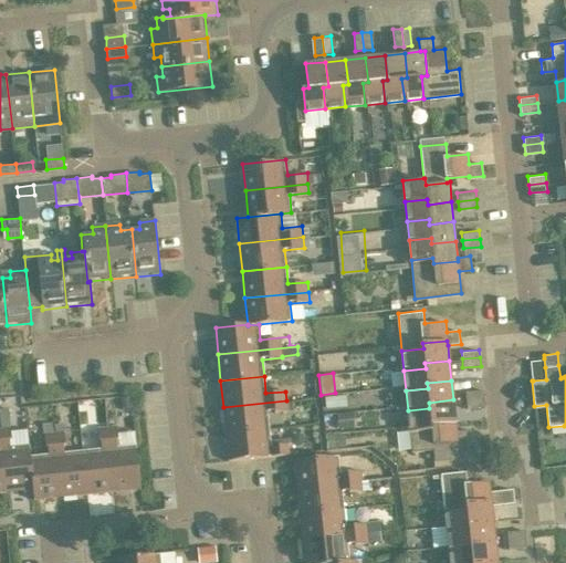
[(465,391),(467,398),(484,397),(483,389),(465,391)]
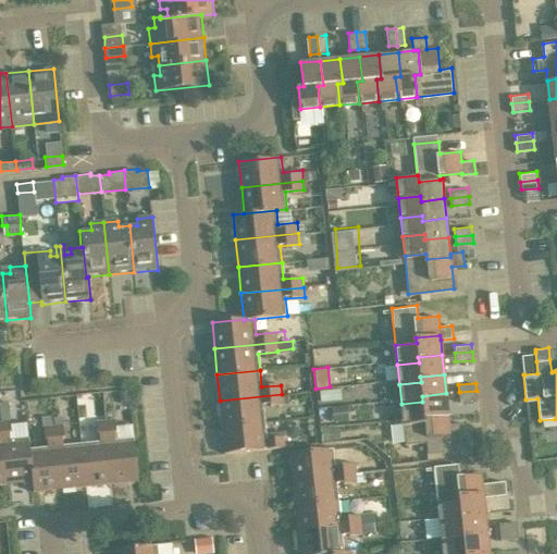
[(477,391),(459,392),(459,401),(478,398),(477,391)]
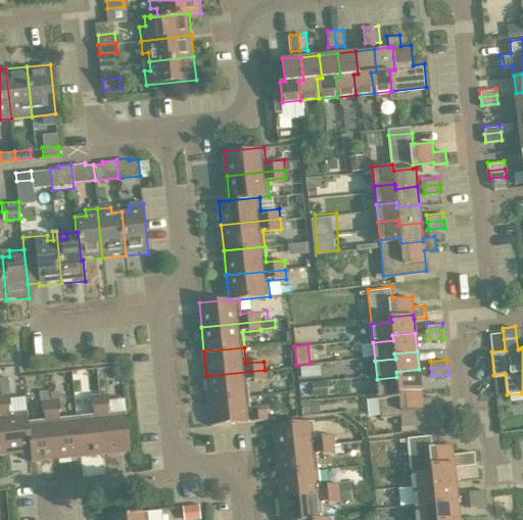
[(377,379),(378,396),(398,394),(398,389),(421,387),(419,369),(396,372),(396,377),(377,379)]
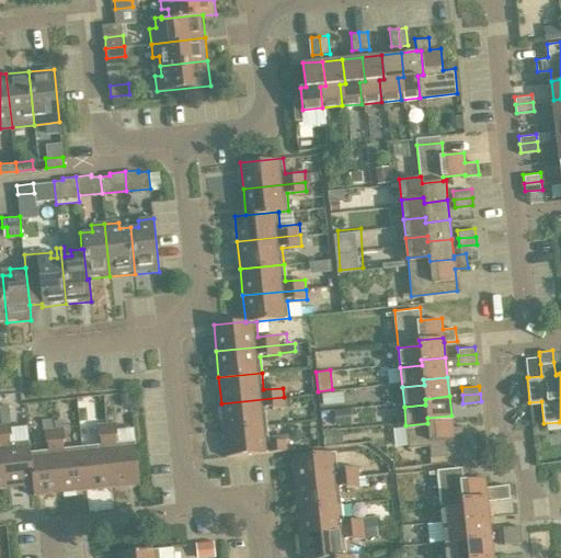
[(221,403),(224,429),(267,424),(265,409),(285,407),(284,397),(221,403)]
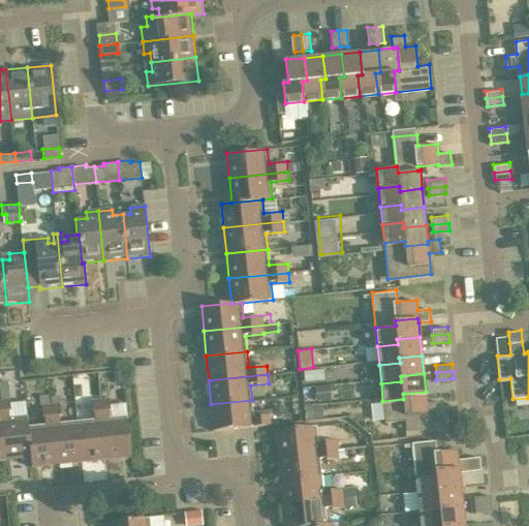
[(403,399),(382,401),(384,421),(404,419),(406,430),(441,427),(438,400),(427,401),(426,392),(403,394),(403,399)]
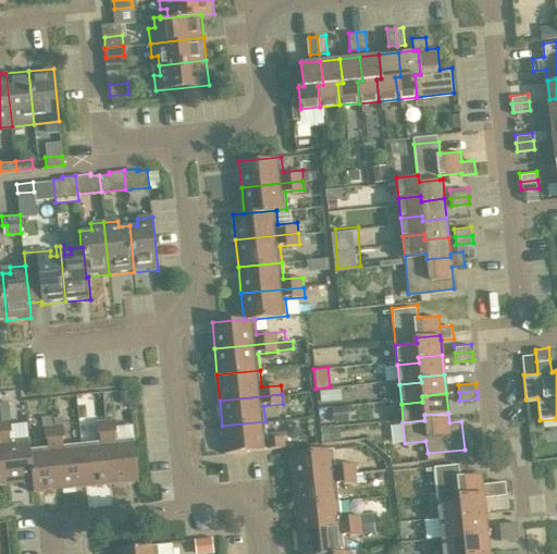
[(115,418),(106,419),(112,483),(139,480),(135,435),(118,438),(115,418)]
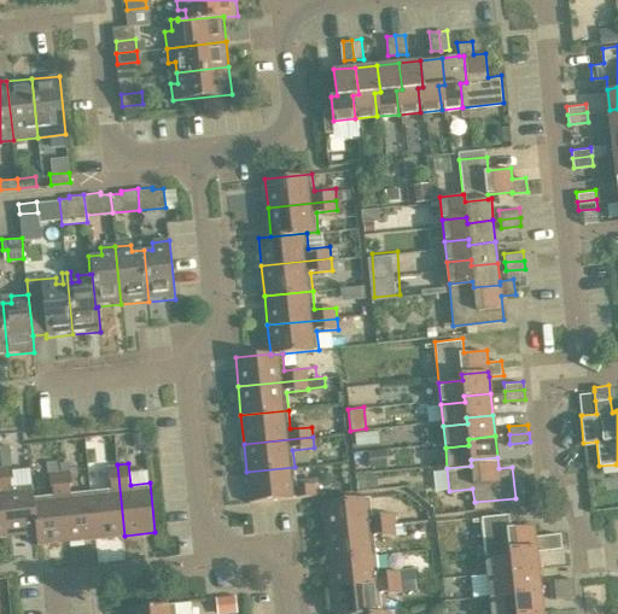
[(7,536),(35,532),(36,532),(33,495),(34,495),(33,484),(15,485),(12,465),(0,466),(7,536)]
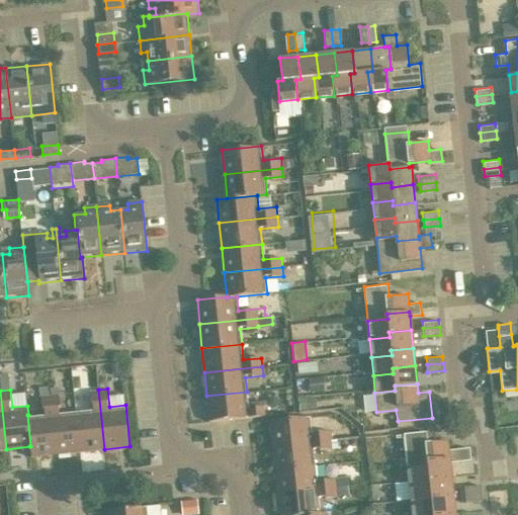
[(90,409),(77,410),(81,451),(104,449),(98,390),(89,391),(90,409)]
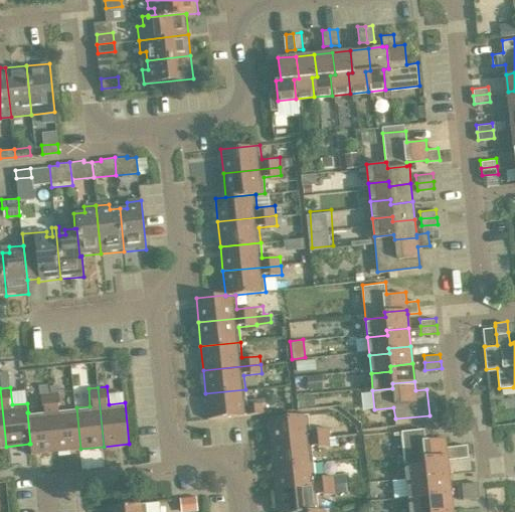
[(245,389),(205,393),(208,418),(266,412),(265,402),(246,403),(245,389)]
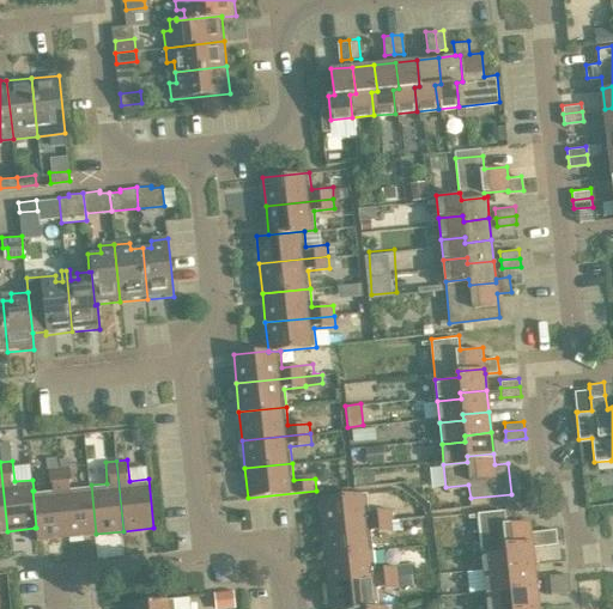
[(70,466),(59,467),(66,537),(96,534),(91,485),(72,487),(70,466)]
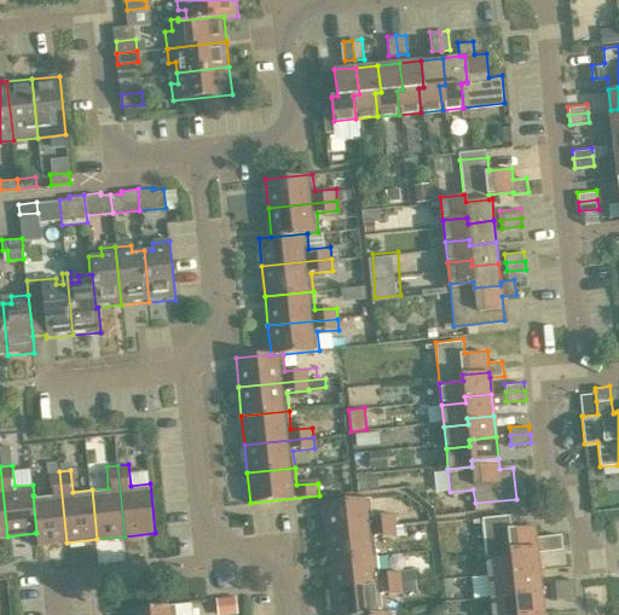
[(36,533),(35,533),(36,545),(67,543),(59,471),(48,473),(51,494),(34,495),(33,495),(36,533)]
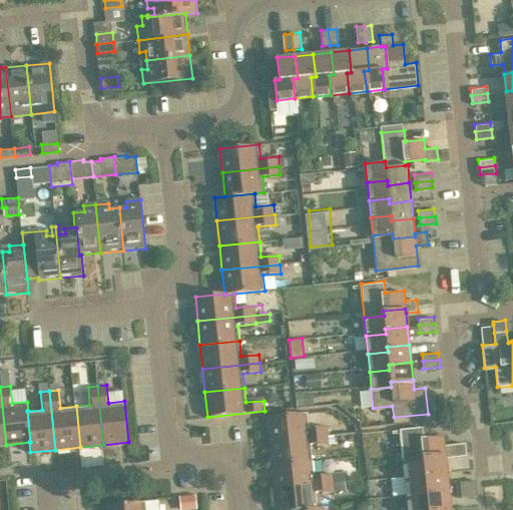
[(296,393),(297,406),(313,404),(312,392),(296,393)]
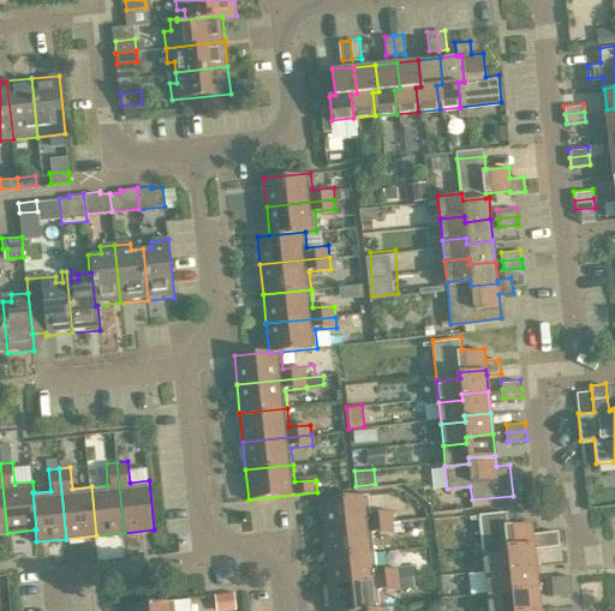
[(321,499),(323,528),(393,522),(392,510),(370,513),(368,495),(321,499)]
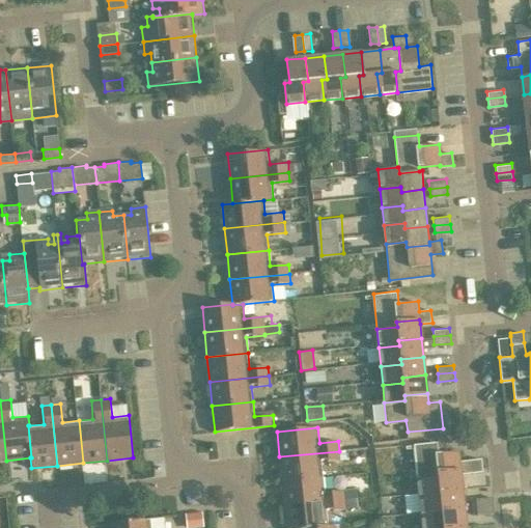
[(414,443),(417,478),(438,476),(438,471),(460,469),(460,472),(472,471),(471,459),(459,460),(458,450),(438,452),(437,441),(414,443)]
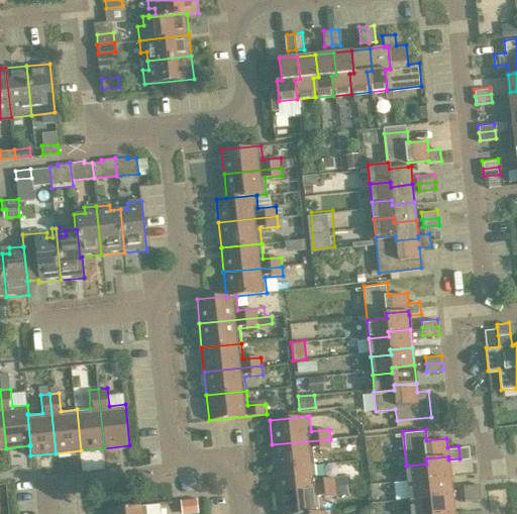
[(272,444),(275,470),(314,466),(313,450),(331,448),(330,439),(272,444)]
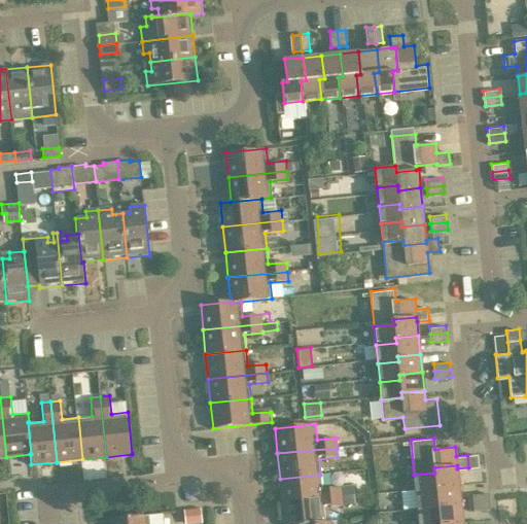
[(477,454),(467,455),(468,467),(479,466),(477,454)]
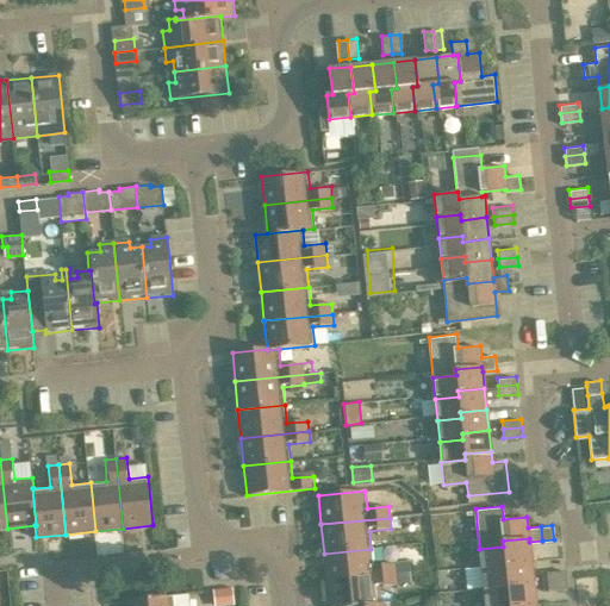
[(479,549),(481,570),(505,568),(505,562),(530,560),(529,542),(529,538),(503,541),(503,547),(479,549)]
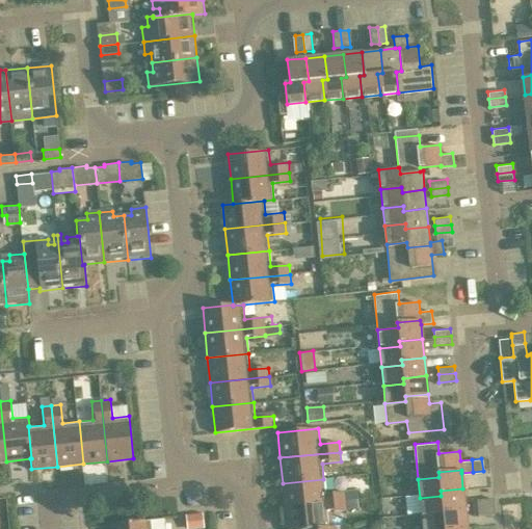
[(283,483),(285,507),(344,501),(344,500),(357,499),(356,491),(325,495),(323,479),(283,483)]
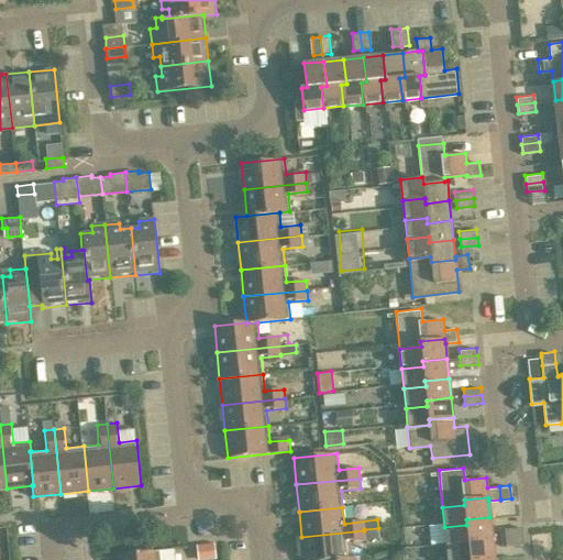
[(444,527),(446,547),(468,545),(467,539),(492,537),(489,517),(466,519),(466,525),(444,527)]
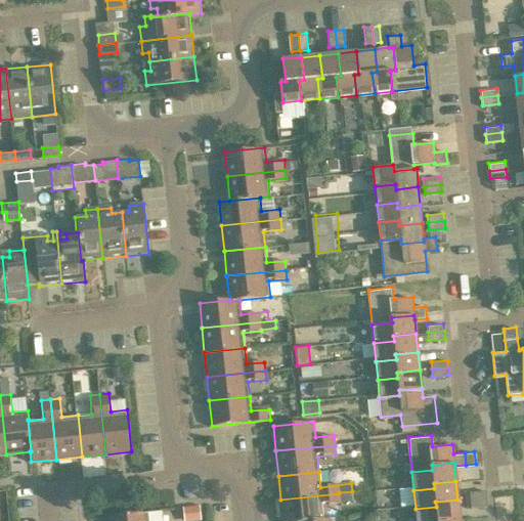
[(469,491),(470,498),(486,496),(485,489),(469,491)]
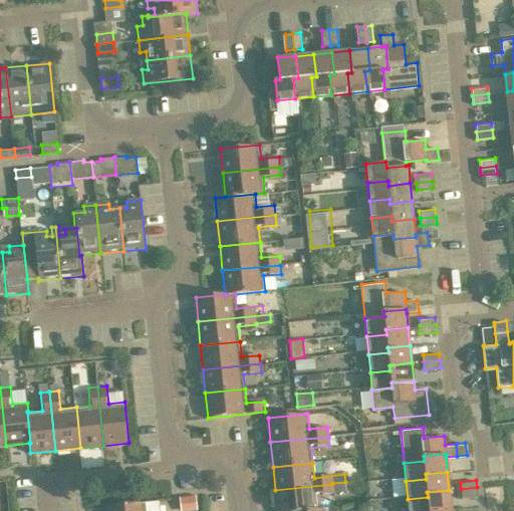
[(277,510),(300,510),(317,509),(317,508),(316,495),(333,493),(332,484),(275,490),(277,510)]
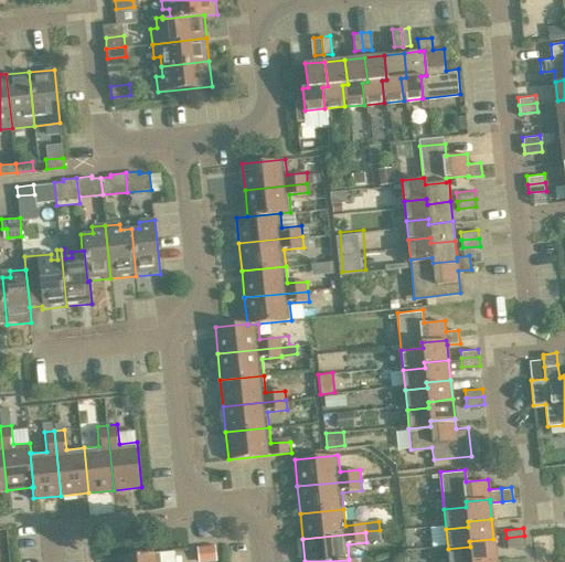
[(524,536),(507,538),(508,547),(525,544),(524,536)]
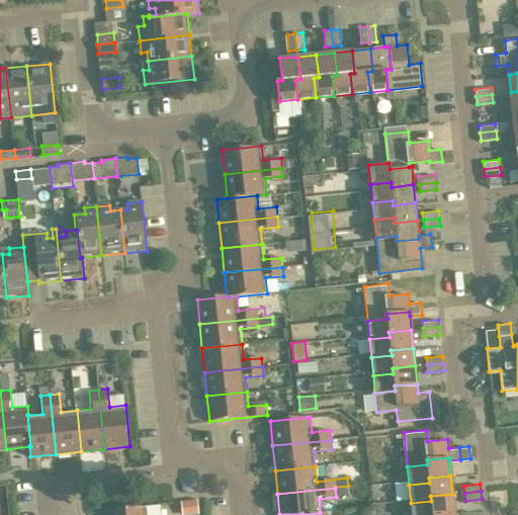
[(411,503),(412,514),(432,514),(454,512),(452,494),(430,496),(431,501),(411,503)]
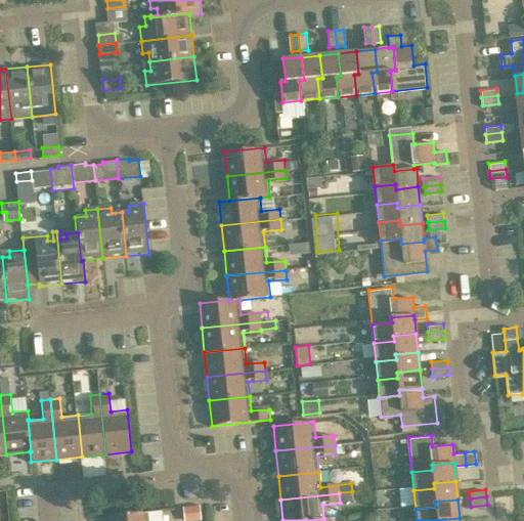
[(182,506),(183,520),(200,518),(198,504),(182,506)]
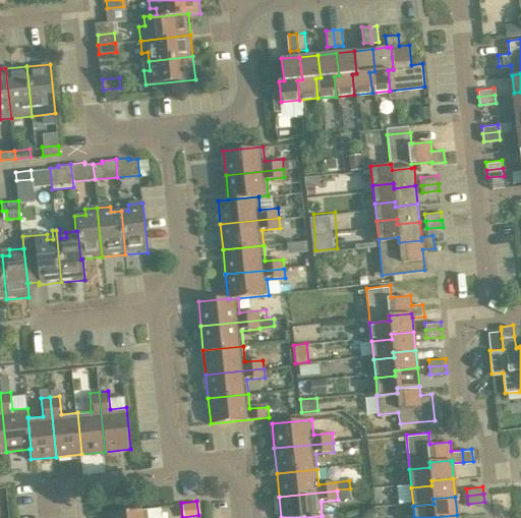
[(107,513),(107,517),(161,517),(160,508),(107,513)]
